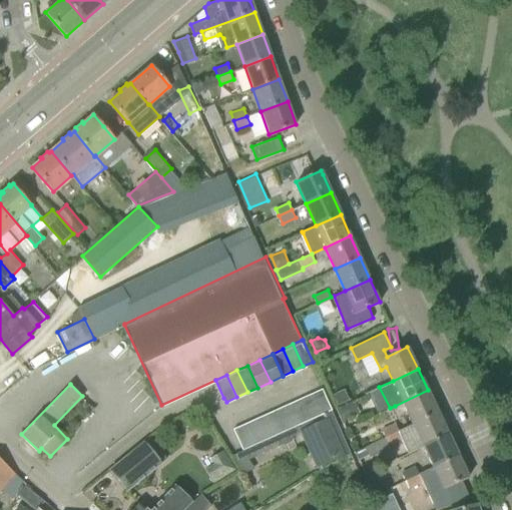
[(312,393),(322,414),(332,409),(324,388),(312,393)]
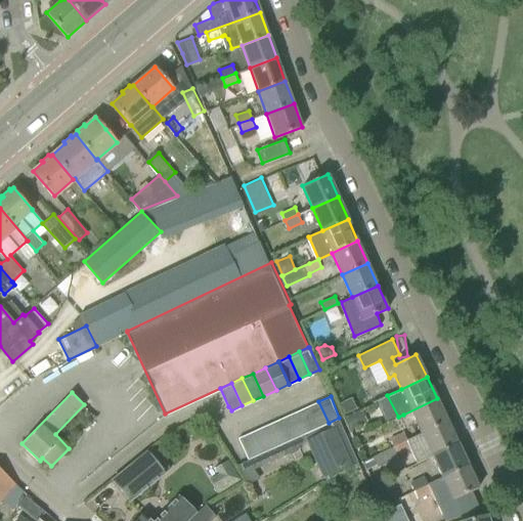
[(357,407),(352,396),(339,402),(345,414),(357,407)]
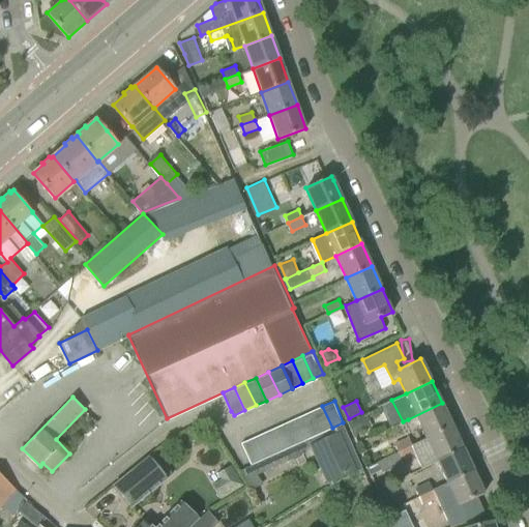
[(452,426),(442,403),(408,419),(417,441),(418,441),(452,426)]
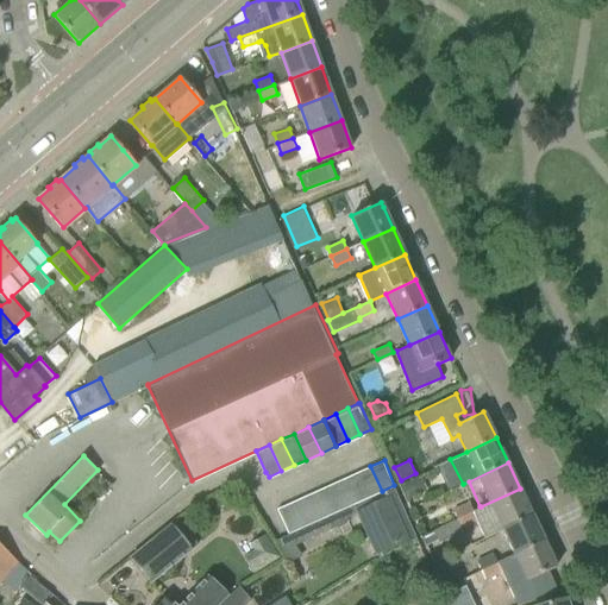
[(357,472),(368,497),(382,491),(370,466),(357,472)]
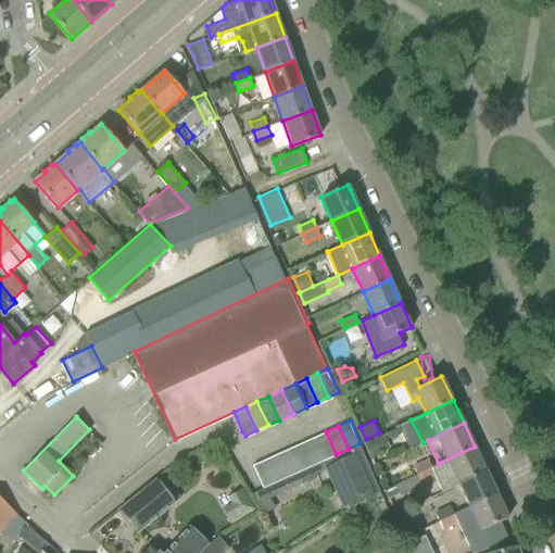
[(314,437),(324,460),(336,454),(326,431),(314,437)]
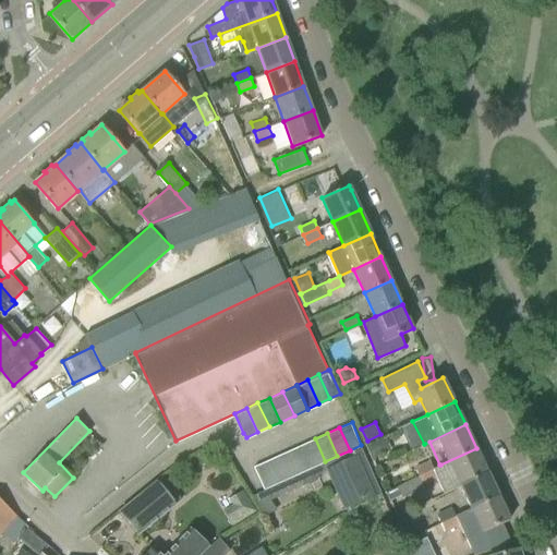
[(373,458),(392,448),(386,435),(367,444),(373,458)]
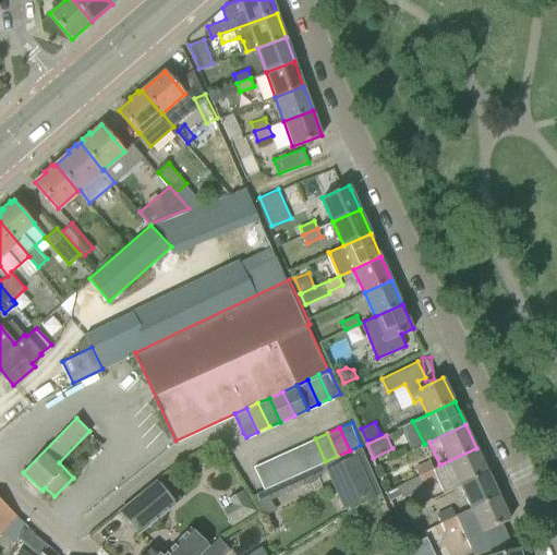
[(303,444),(313,467),(325,461),(315,438),(303,444)]
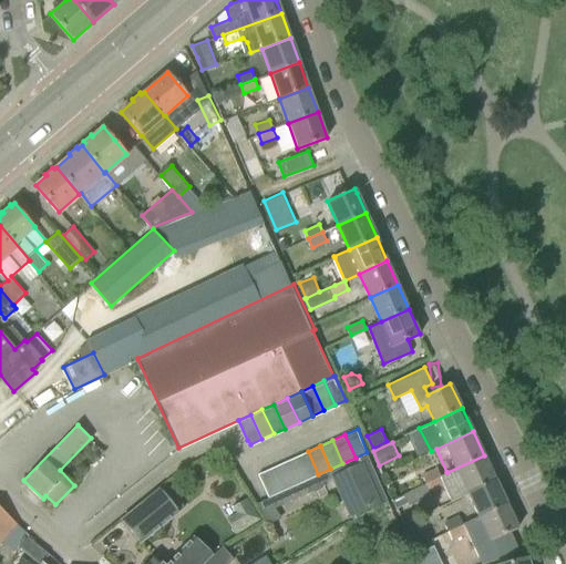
[(318,474),(308,451),(296,457),(306,480),(318,474)]
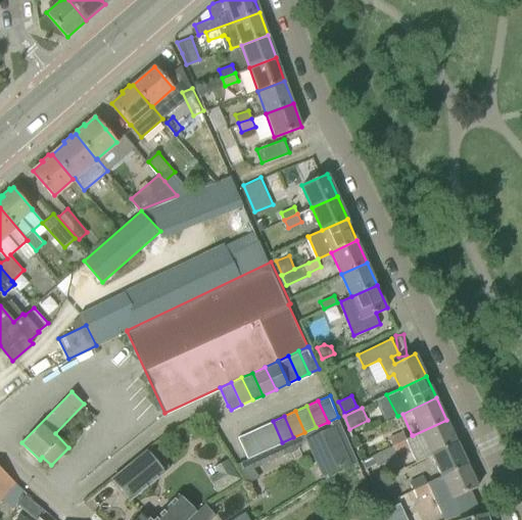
[(328,422),(316,427),(304,432),(307,437),(305,438),(323,476),(358,460),(338,417),(328,422)]
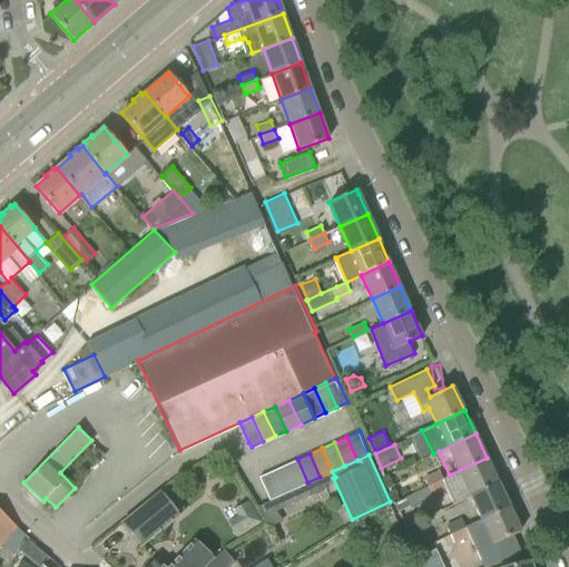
[(470,495),(498,482),(487,458),(450,475),(449,475),(443,477),(443,478),(429,485),(406,495),(412,507),(434,497),(433,495),(448,488),(454,502),(470,495)]
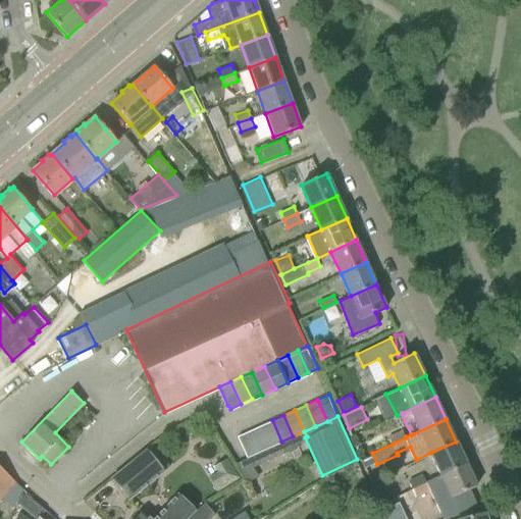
[(270,447),(281,442),(272,420),(261,425),(270,447)]
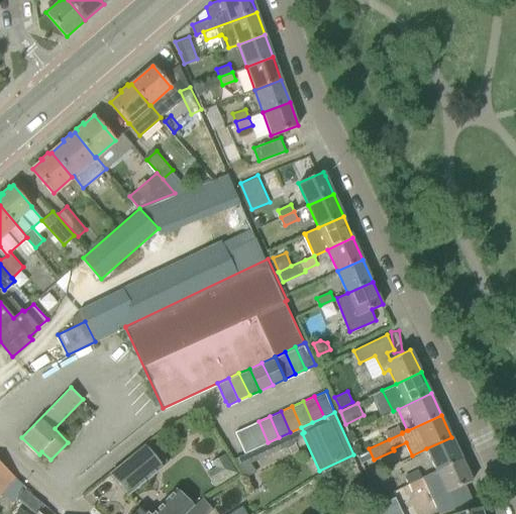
[(247,426),(256,447),(268,442),(259,421),(247,426)]
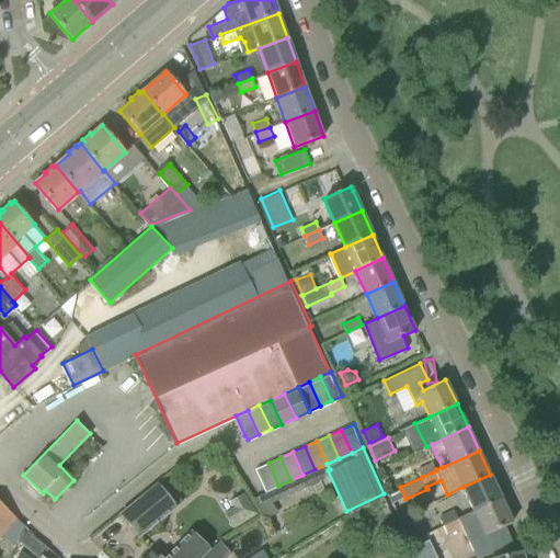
[(419,468),(422,477),(436,470),(436,469),(433,462),(419,468)]
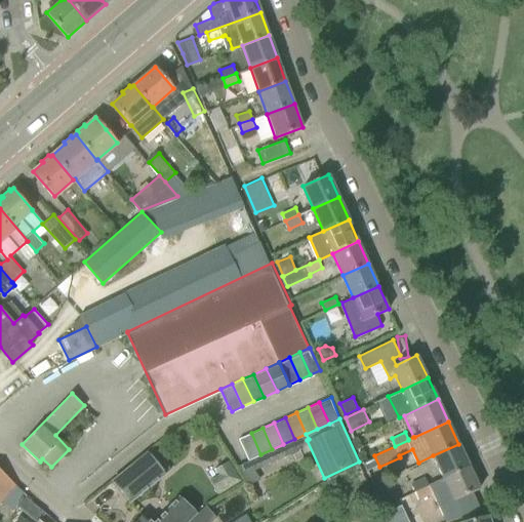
[(239,438),(249,459),(260,454),(251,433),(239,438)]
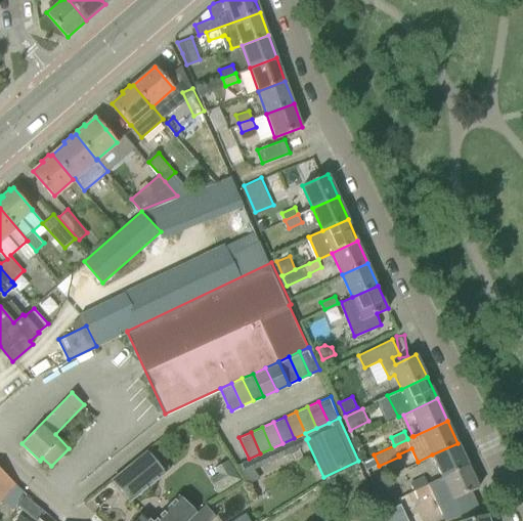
[(271,448),(260,453),(249,459),(255,468),(300,447),(299,444),(307,441),(306,439),(308,438),(305,433),(294,438),(282,443),(271,448)]
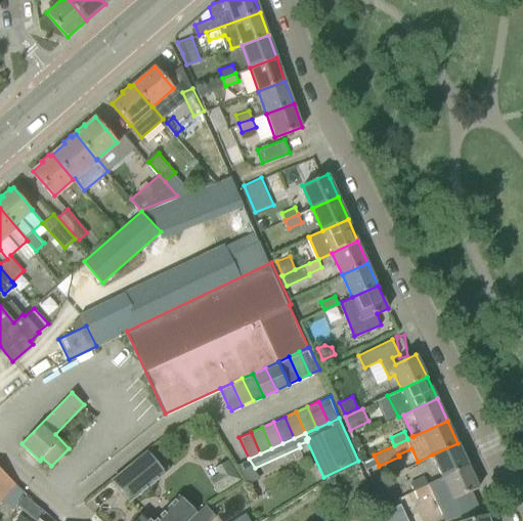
[(458,443),(432,454),(442,477),(468,465),(458,443)]
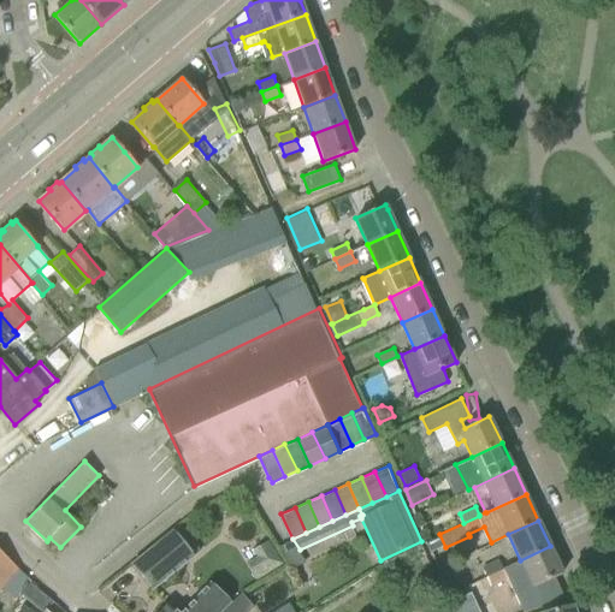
[(181,523),(172,530),(132,563),(153,587),(201,548),(181,523)]
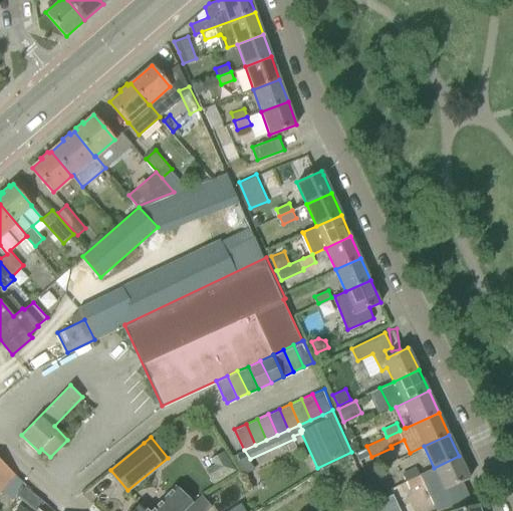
[(237,469),(225,450),(211,458),(215,464),(206,470),(214,482),(237,469)]
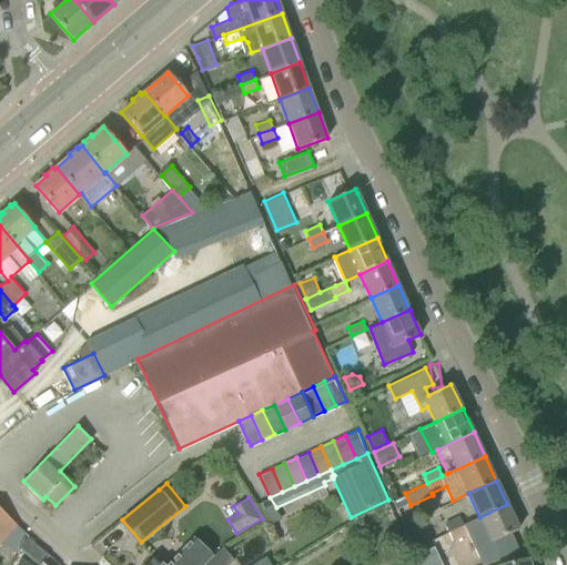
[(507,504),(479,517),(464,524),(468,533),(483,564),(520,548),(512,532),(518,528),(507,504)]
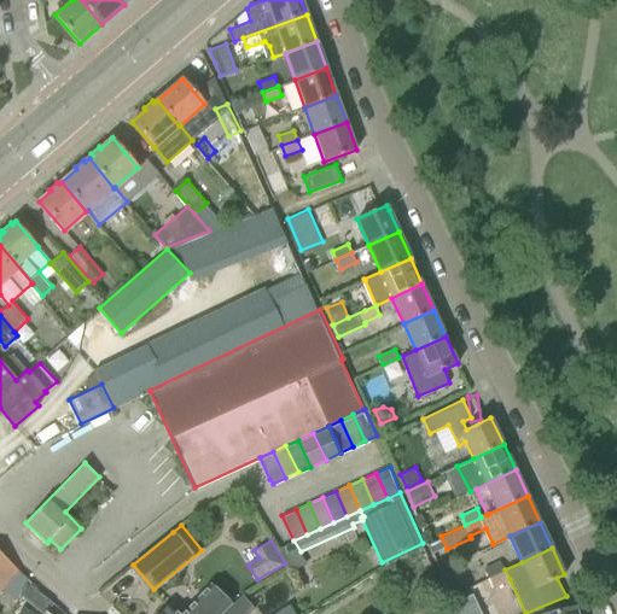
[(0,589),(19,569),(0,550),(0,589)]
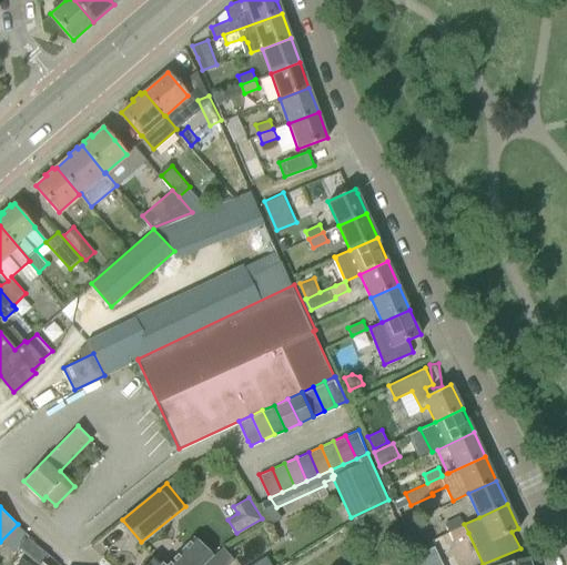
[(449,531),(464,524),(461,515),(446,522),(449,531)]
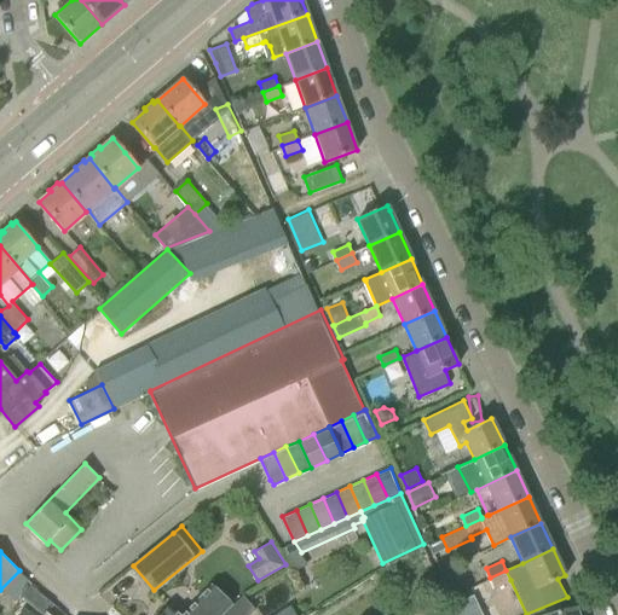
[(510,580),(506,570),(490,578),(495,587),(510,580)]
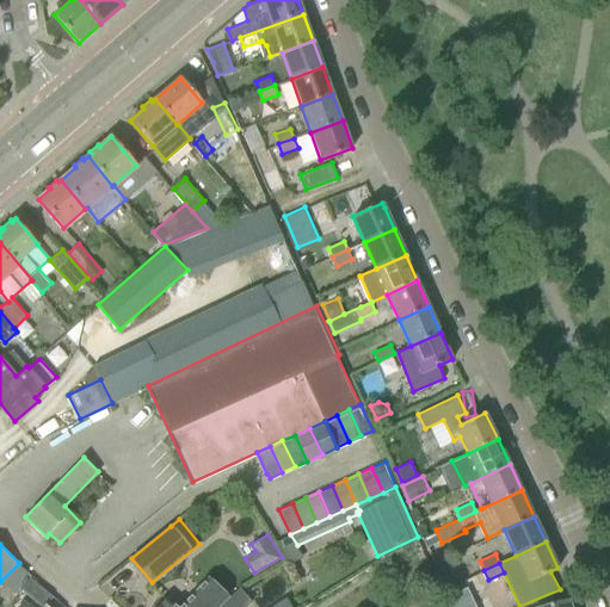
[(427,564),(412,573),(420,588),(436,578),(427,564)]
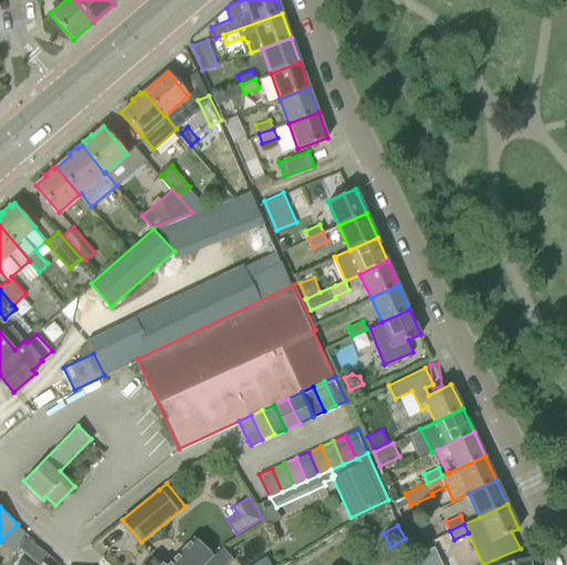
[(164,564),(157,557),(148,564),(203,564),(212,555),(193,537),(168,564),(164,564)]
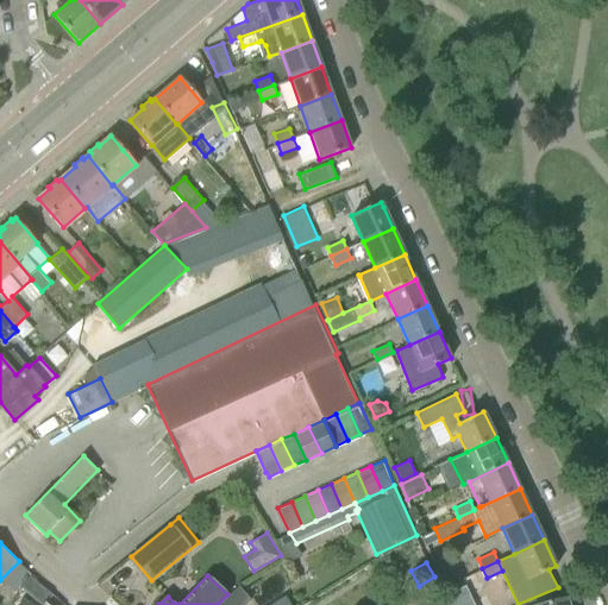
[(420,604),(434,604),(440,602),(432,585),(415,596),(420,604)]
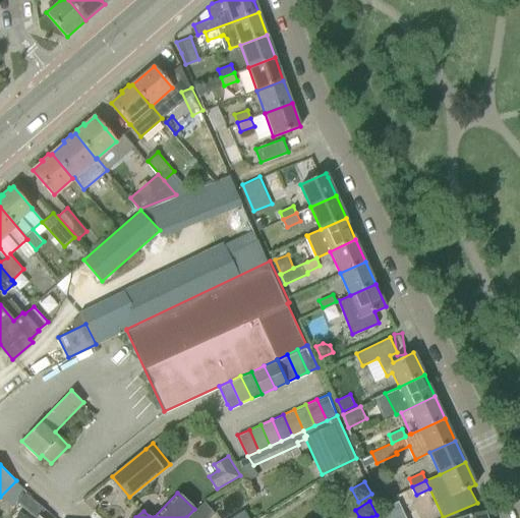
[(407,517),(399,501),(385,508),(389,517),(407,517)]
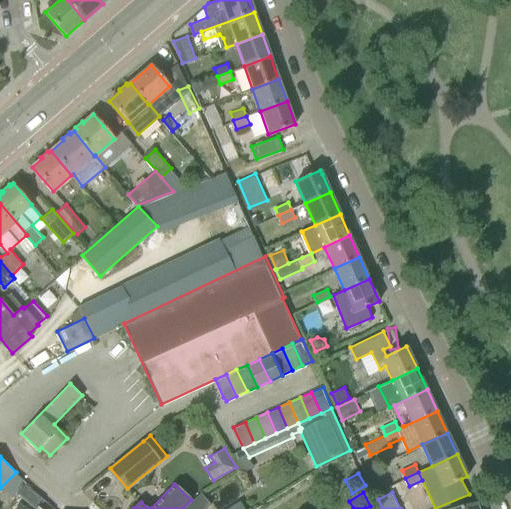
[(203,508),(209,504),(198,493),(191,500),(183,508),(203,508)]
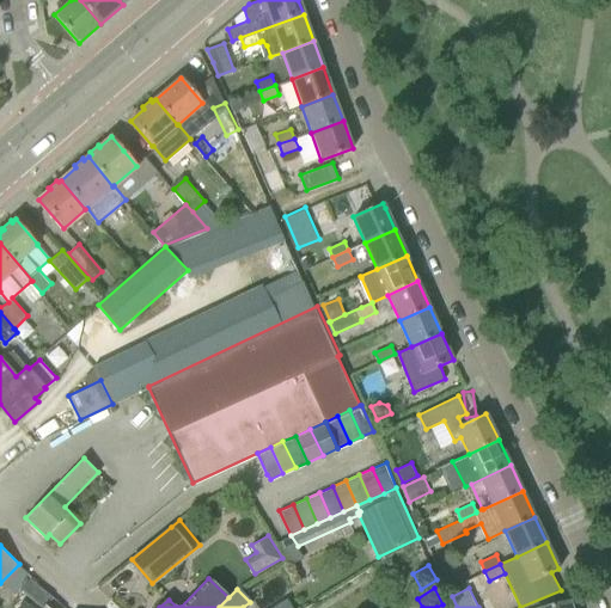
[(295,607),(287,594),(264,607),(295,607)]
